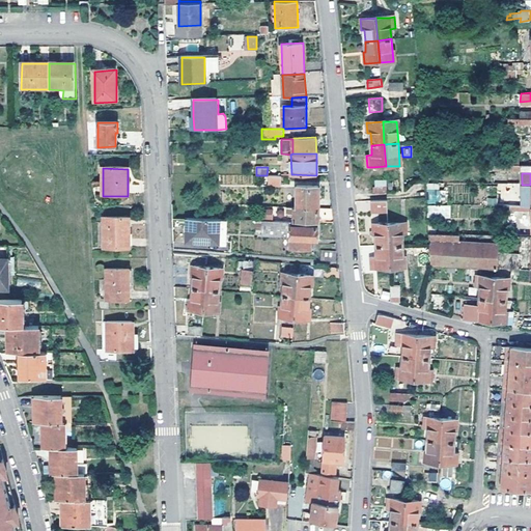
[(427,184),(427,203),(440,202),(439,184),(427,184)]
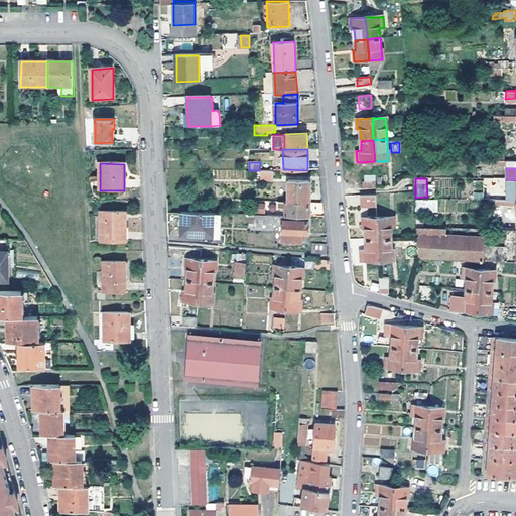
[(505,191),(504,178),(485,178),(485,191),(505,191)]
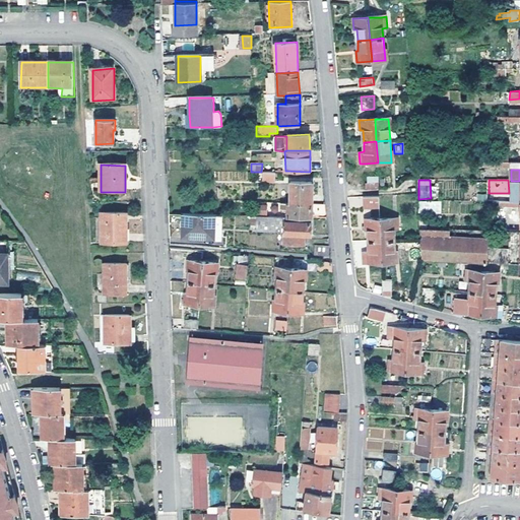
[(290,203),(312,204),(312,183),(290,182),(290,203)]
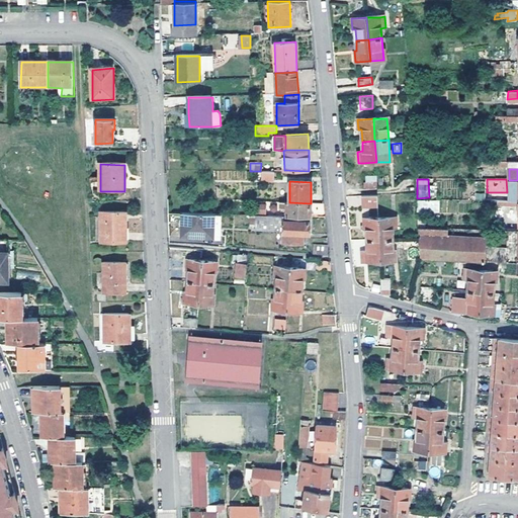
[(364,190),(377,189),(377,181),(366,182),(364,182),(364,190)]
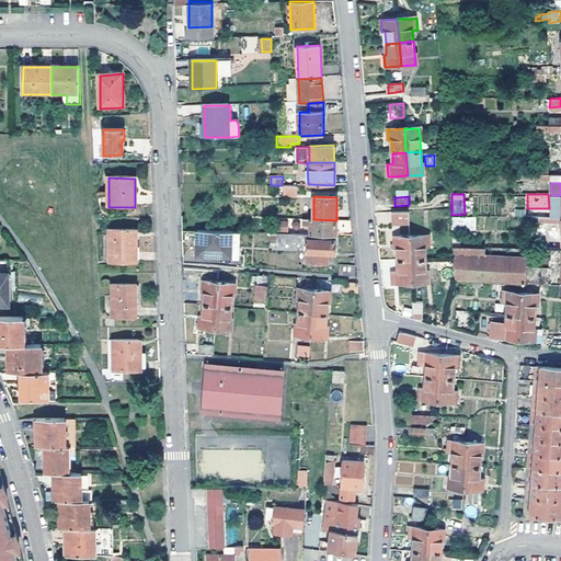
[(428,212),(451,209),(450,202),(428,204),(428,212)]
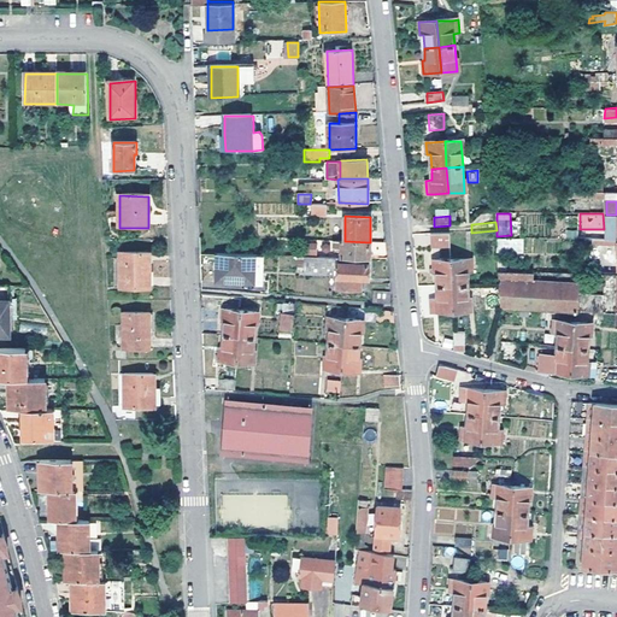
[(497,239),(497,254),(523,254),(523,239),(497,239)]
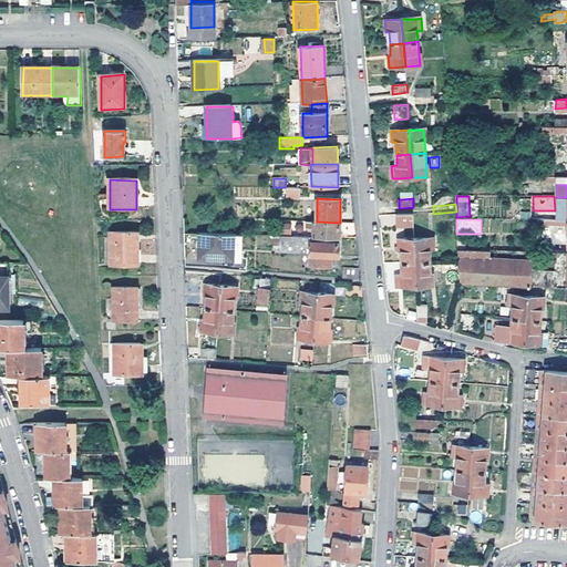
[(560,219),(545,220),(545,229),(560,228),(560,219)]
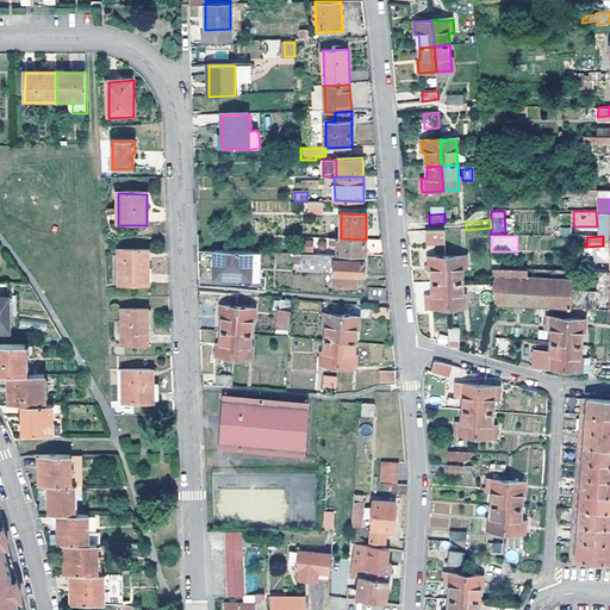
[(383,253),(381,238),(366,240),(341,238),(331,238),(331,244),(338,246),(338,254),(365,255),(366,249),(383,253)]
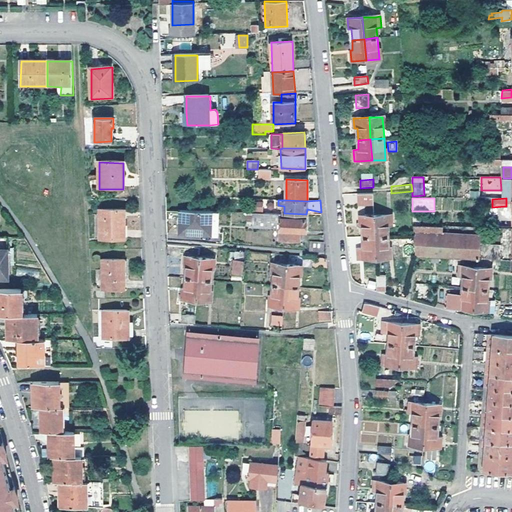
[(101,211),(100,240),(124,241),(124,211),(101,211)]
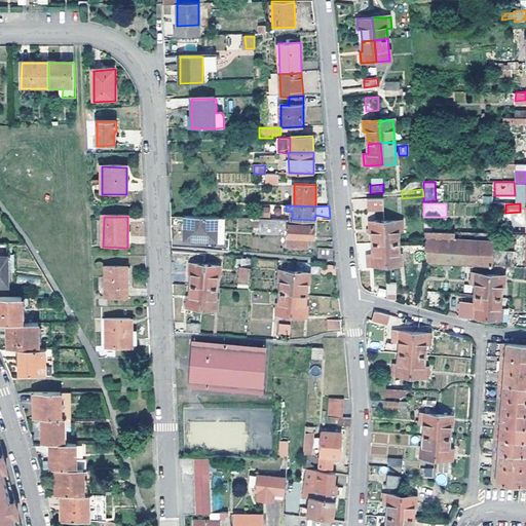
[(226,218),(186,217),(186,240),(207,240),(207,239),(218,239),(225,240),(225,231),(226,218)]
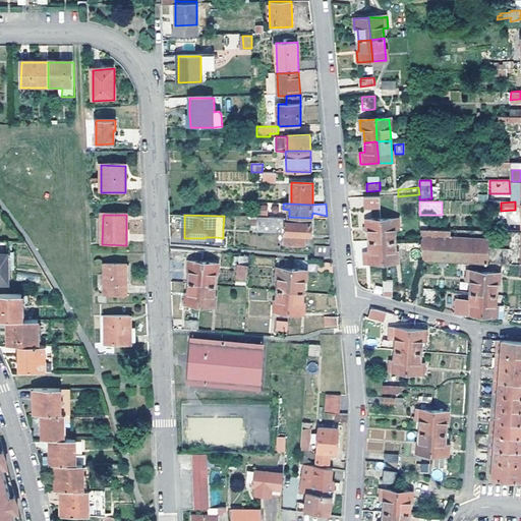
[(259,217),(258,217),(258,225),(257,230),(276,231),(276,226),(285,226),(285,244),(302,244),(302,235),(311,235),(312,223),(285,222),(285,218),(268,217),(259,217)]
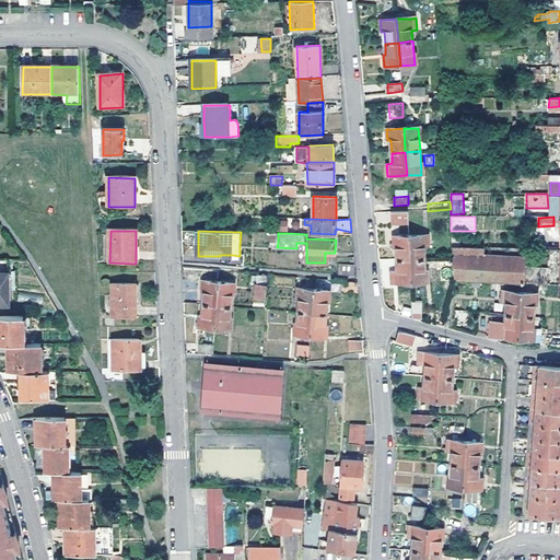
[(410,236),(411,259),(426,259),(424,247),(430,247),(430,235),(424,235),(410,236)]
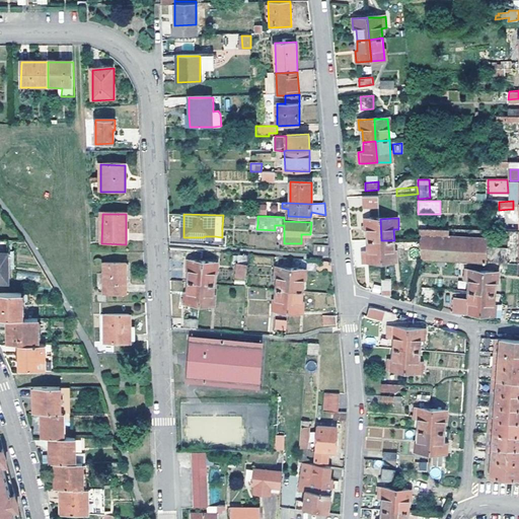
[(368,241),(381,240),(380,219),(367,219),(364,219),(365,230),(367,230),(368,241)]
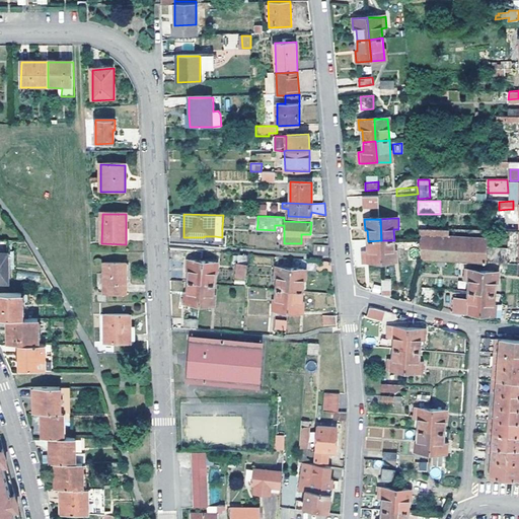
[(518,229),(509,230),(508,239),(488,238),(488,229),(420,229),(421,238),(422,260),(486,263),(518,263),(518,229)]
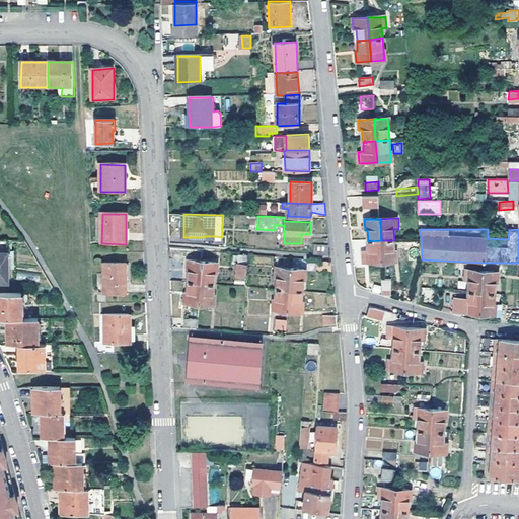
[(369,263),(382,262),(381,240),(368,241),(368,250),(363,251),(364,263),(369,263)]
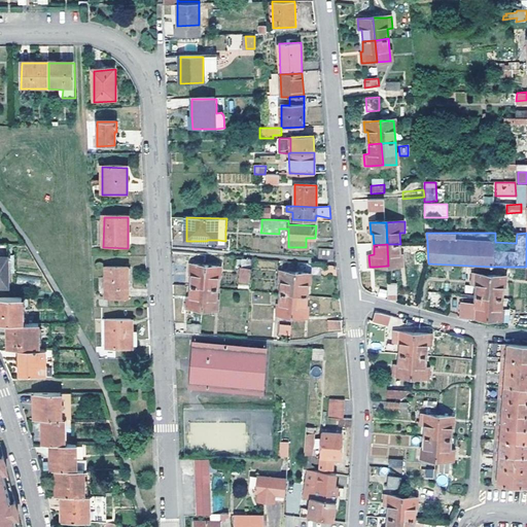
[(387,244),(388,266),(401,266),(400,244),(387,244)]
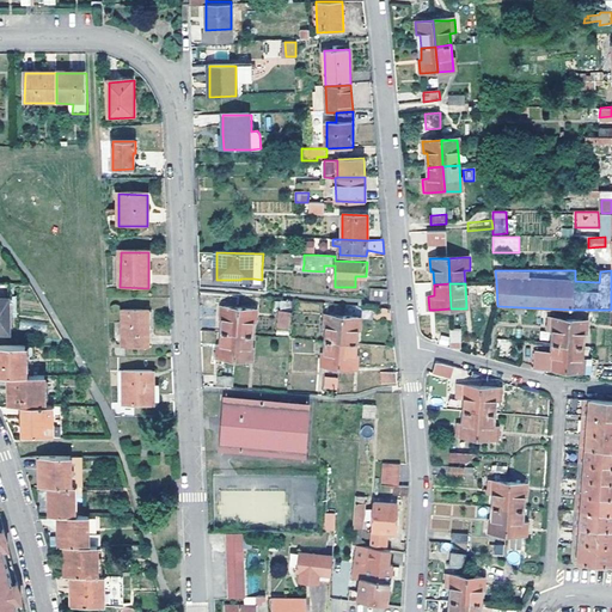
[(372,300),(386,301),(389,292),(373,291),(372,300)]
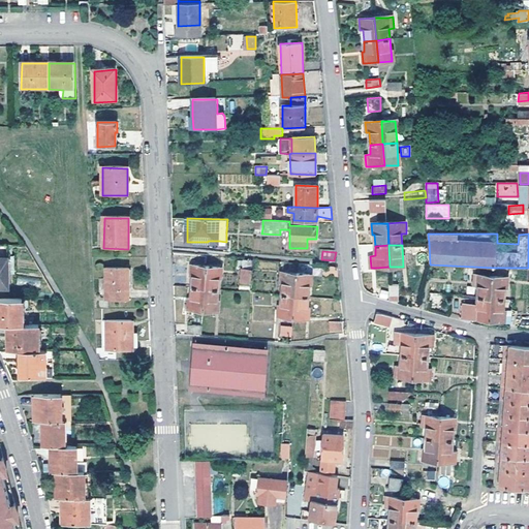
[(6,259),(0,258),(0,288),(8,288),(6,259)]
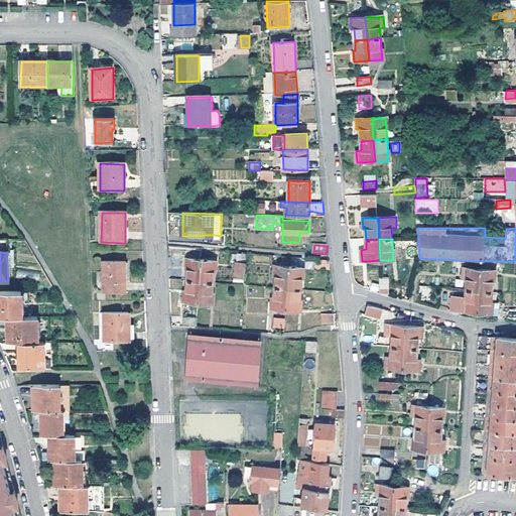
[(187,280),(200,280),(203,260),(186,258),(184,270),(188,270),(187,280)]
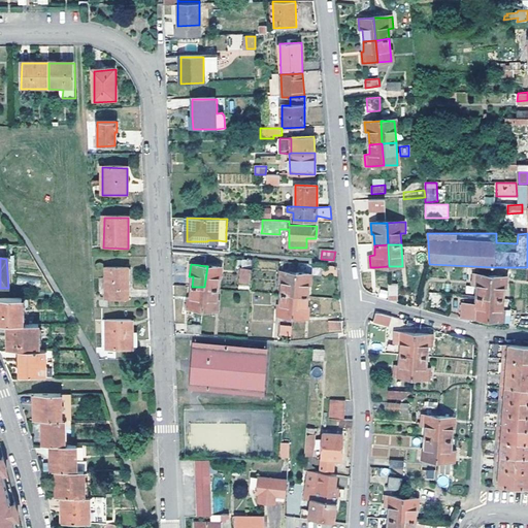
[(204,287),(218,289),(220,267),(207,266),(204,287)]
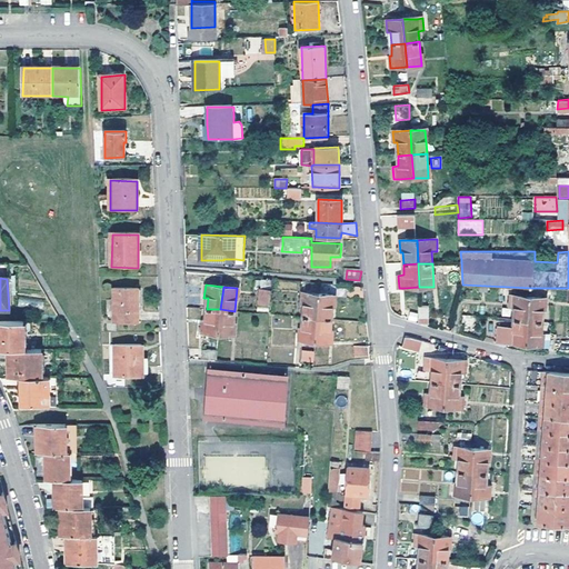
[(260,303),(270,305),(271,290),(261,290),(260,303)]
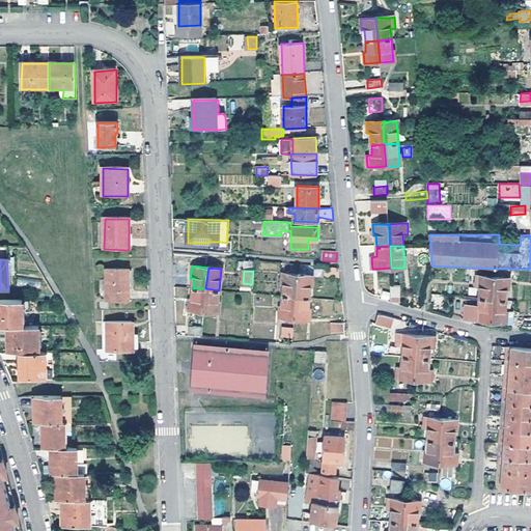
[(107,272),(107,300),(129,302),(129,272),(107,272)]
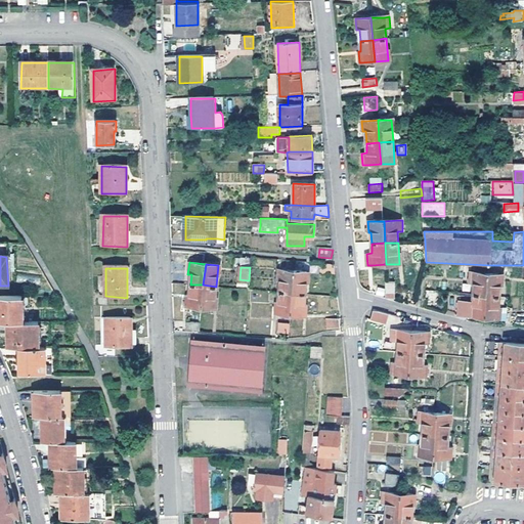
[(278,313),(290,314),(304,315),(306,293),(308,272),(294,270),(281,269),(279,291),(278,313)]
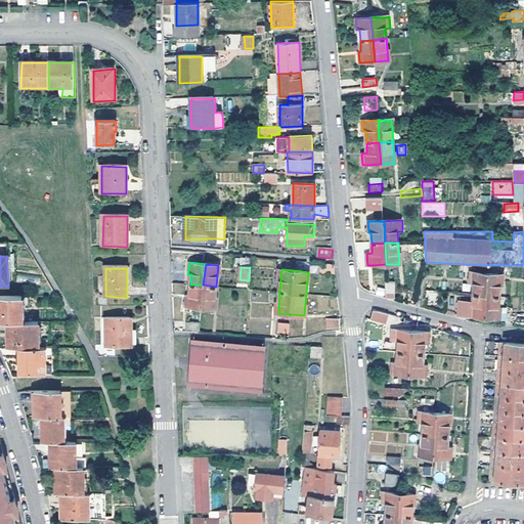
[(474,295),(488,296),(489,274),(476,272),(471,272),(470,284),(475,284),(474,295)]
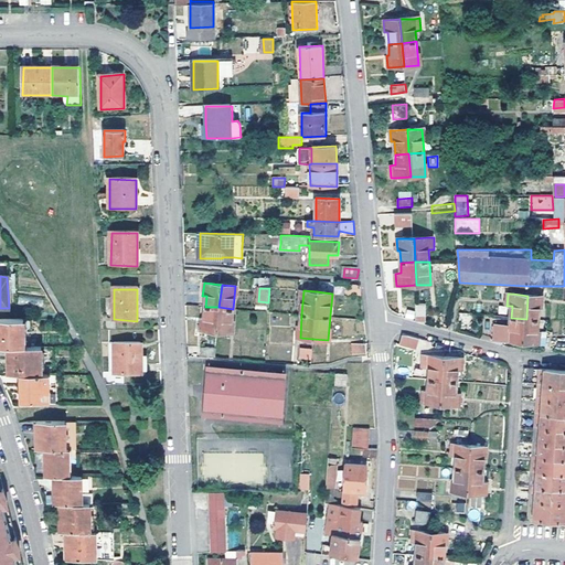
[(528,296),(526,319),(540,320),(542,297),(528,296)]
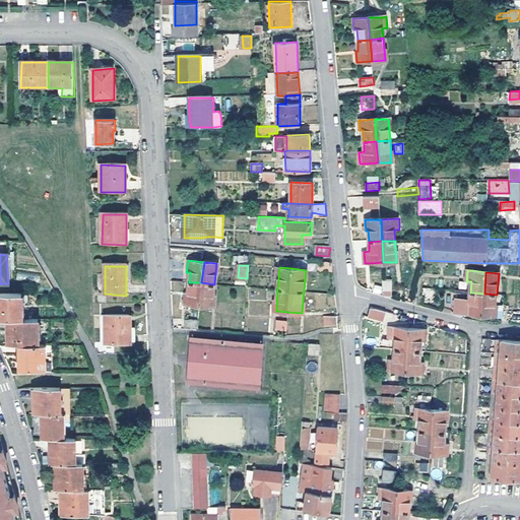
[(199,306),(201,282),(189,282),(188,293),(185,293),(184,304),(199,306)]
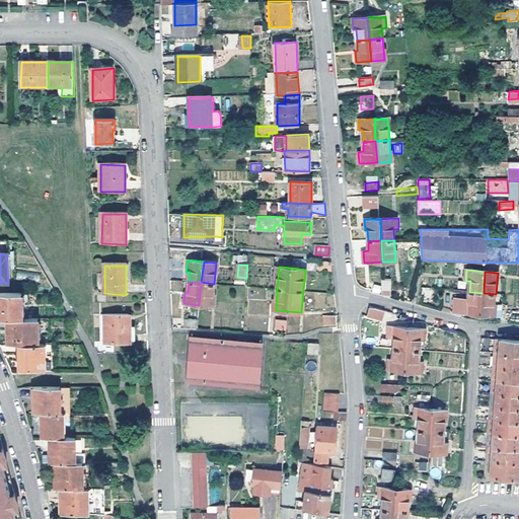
[(214,284),(201,282),(199,305),(213,306),(214,284)]
